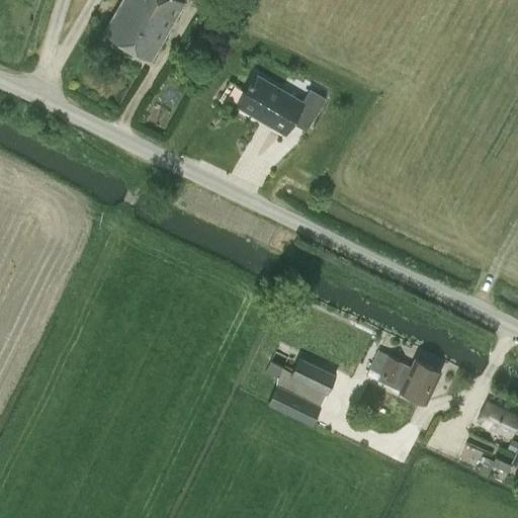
[(184,2),(180,0),(120,0),(103,30),(151,59),(184,2)]
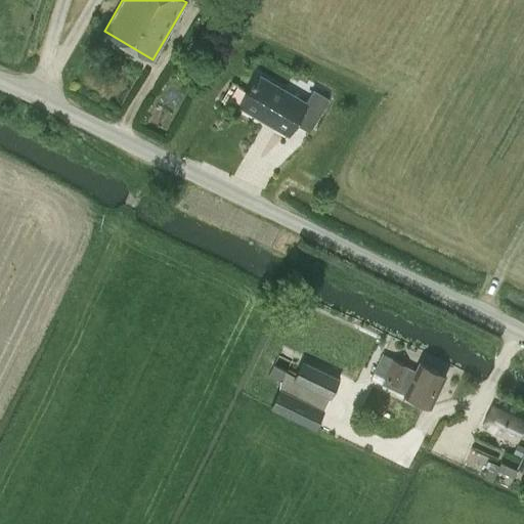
[(305,102),(258,74),(238,106),(288,135),(297,120),(311,128),(329,98),(313,89),(305,102)]
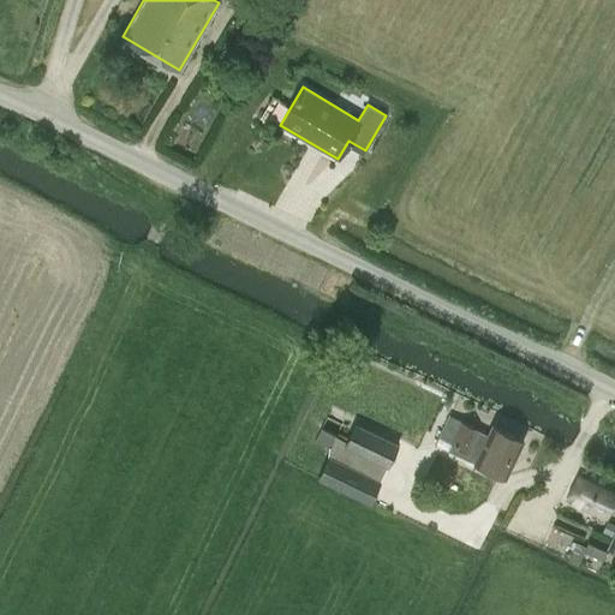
[(505,477),(524,440),(493,425),(488,435),(477,430),(477,429),(463,422),(461,422),(449,416),(439,437),(451,443),(448,449),(505,477)]
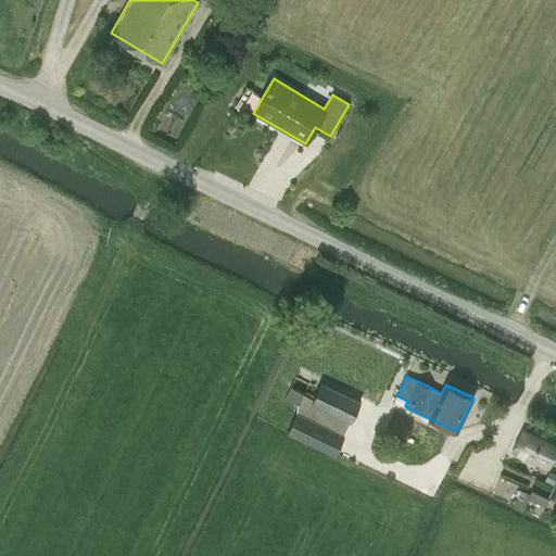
[(311,403),(350,421),(359,402),(320,383),(311,403)]
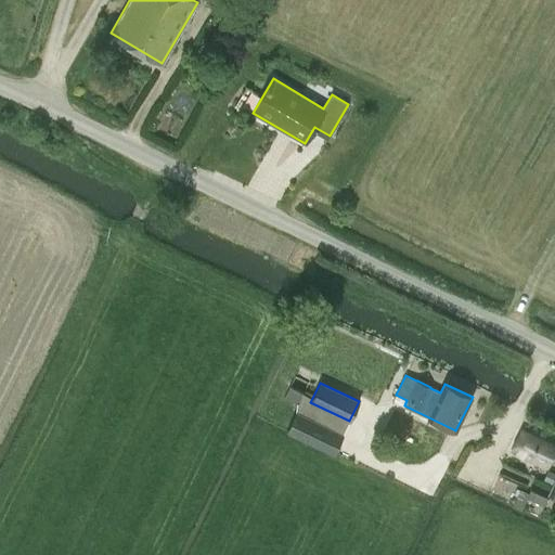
[(297,404),(304,392),(289,386),(284,398),(297,404)]
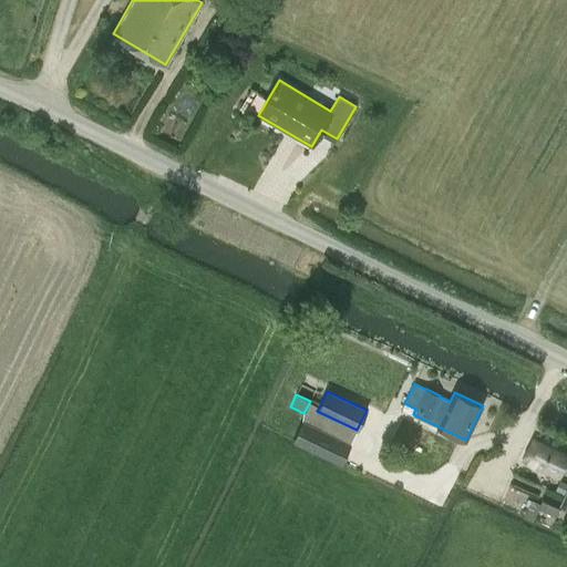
[(341,464),(350,444),(302,421),(294,441),(341,464)]
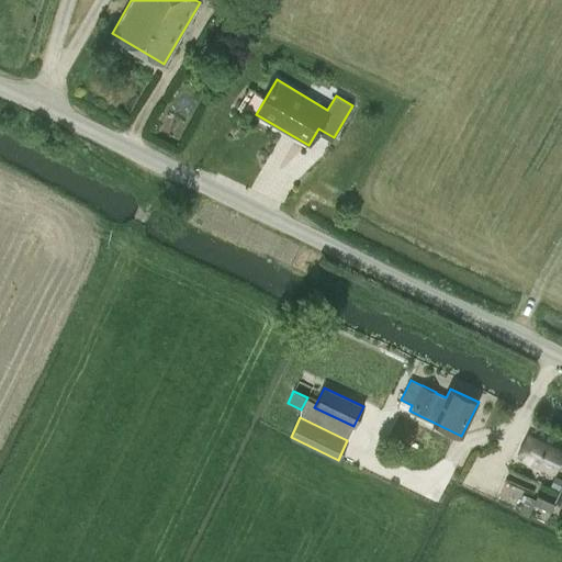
[(553,473),(561,454),(561,450),(528,436),(518,457),(553,473)]
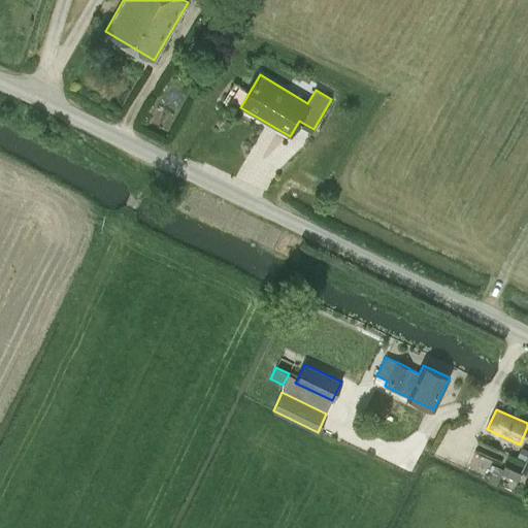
[(527,450),(522,448),(517,457),(525,460),(527,453),(527,450)]
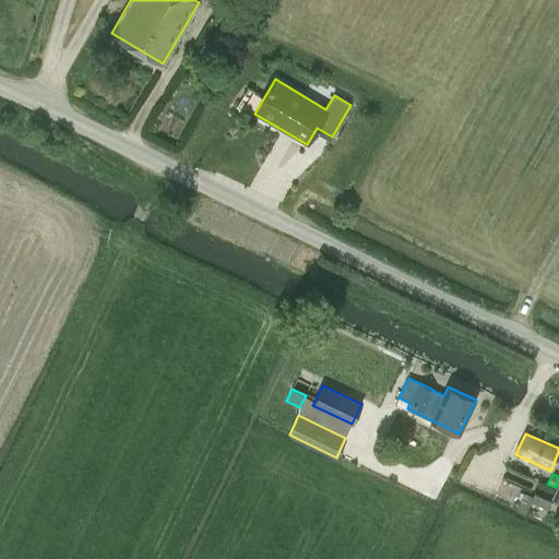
[(520,507),(527,510),(533,498),(524,494),(520,507)]
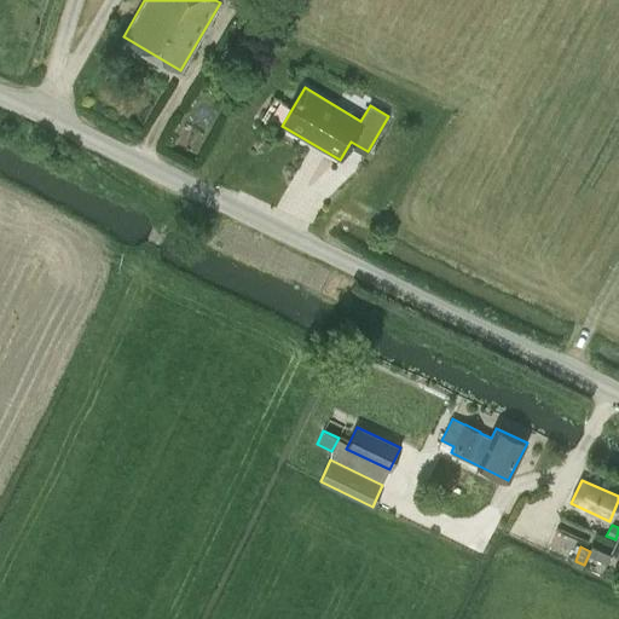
All buildings are outlined.
